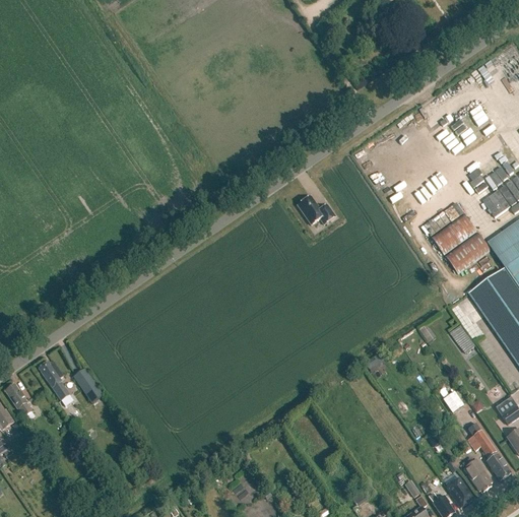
[(339,27),(328,23),(325,31),(336,36),(339,27)]
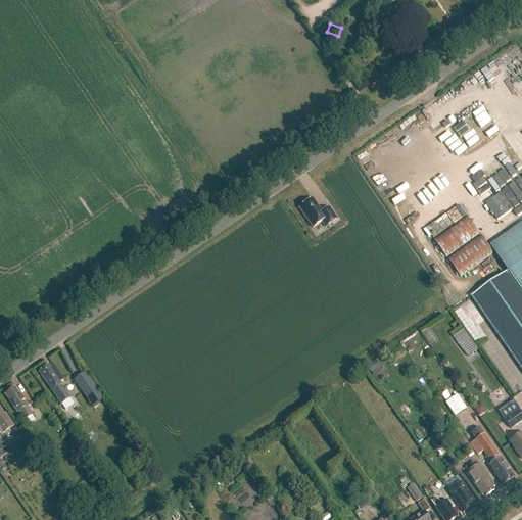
[(485,63),(472,67),(476,80),(488,76),(485,63)]
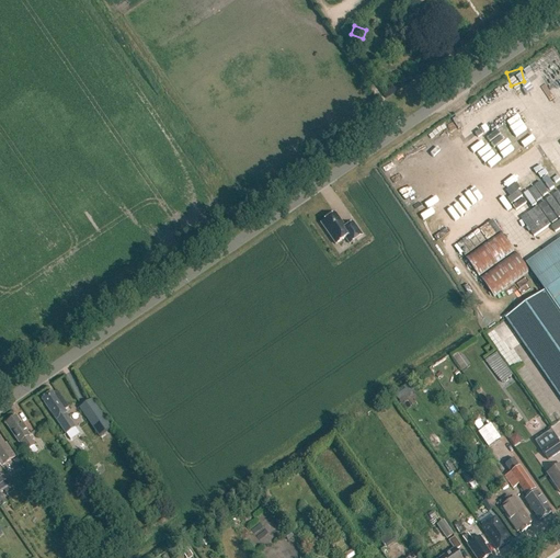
[(482,90),(486,100),(502,93),(499,84),(482,90)]
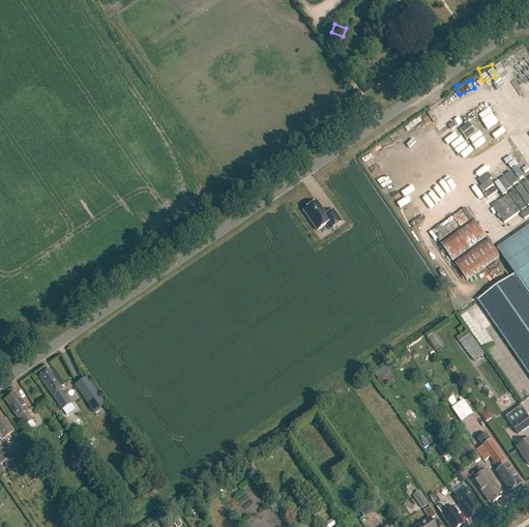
[(460,118),(470,111),(467,106),(457,113),(460,118)]
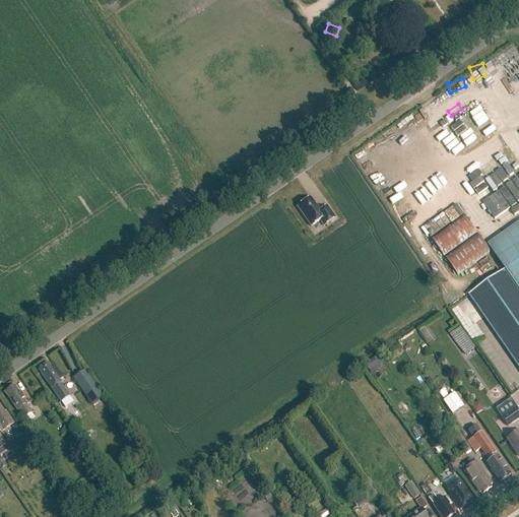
[(477,130),(490,123),(480,109),(472,115),(473,117),(471,119),(477,130)]
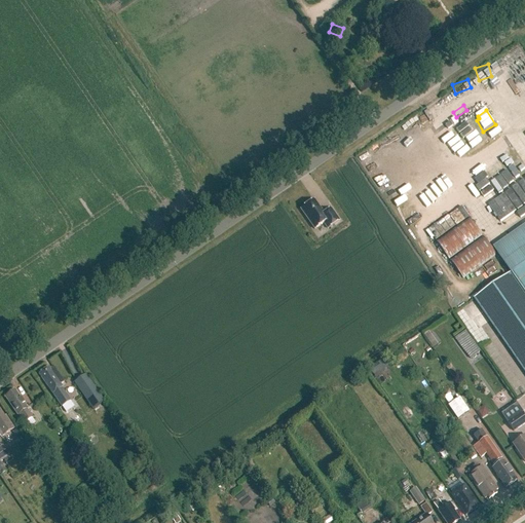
[(467,141),(480,134),(474,123),(461,129),(467,141)]
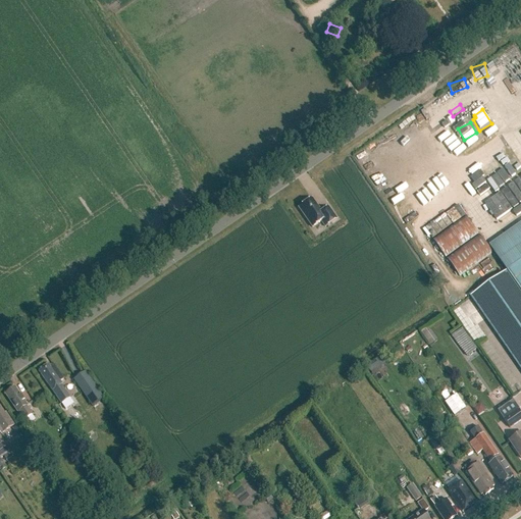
[(404,139),(412,132),(406,124),(397,133),(404,139)]
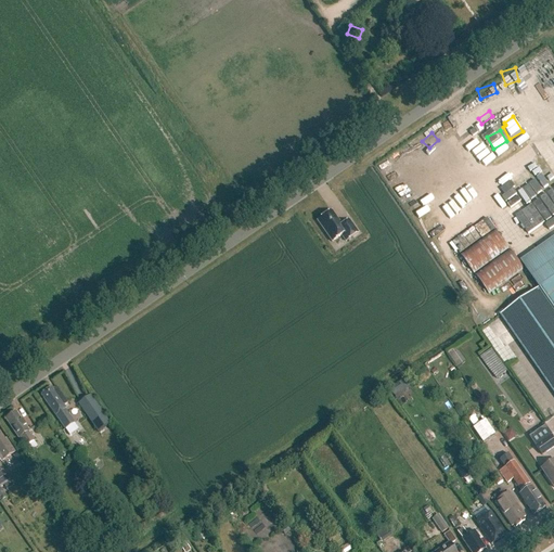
[(553,168),(553,139),(549,142),(553,151),(542,159),(550,172),(553,168)]
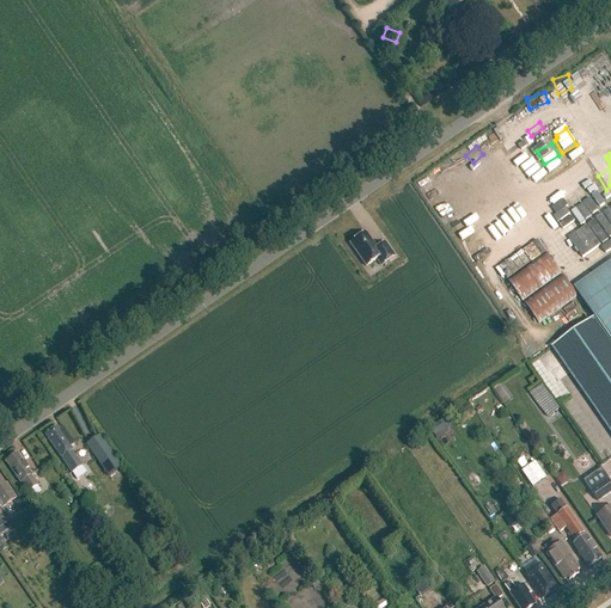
[(542,158),(529,167),(532,172),(545,163),(542,158)]
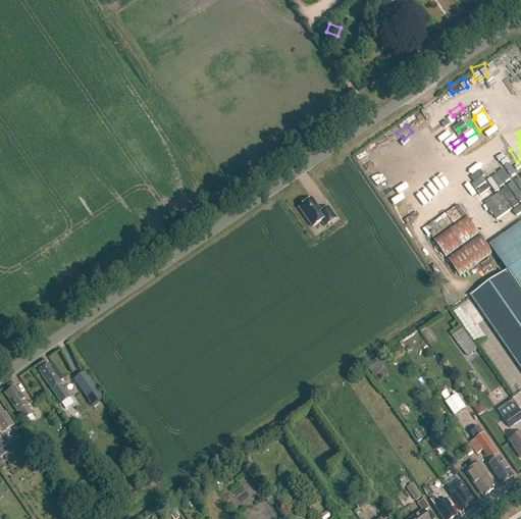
[(482,135),(470,141),(473,147),(484,141),(482,135)]
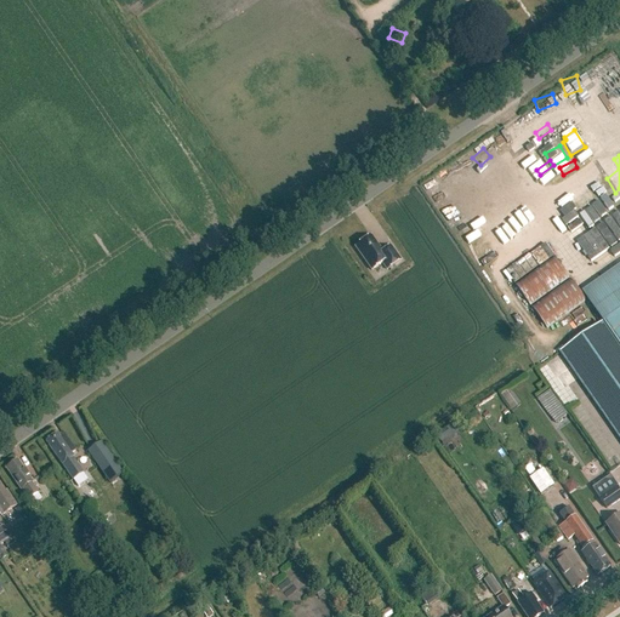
[(607,190),(604,186),(603,186),(596,173),(587,178),(597,195),(607,190)]
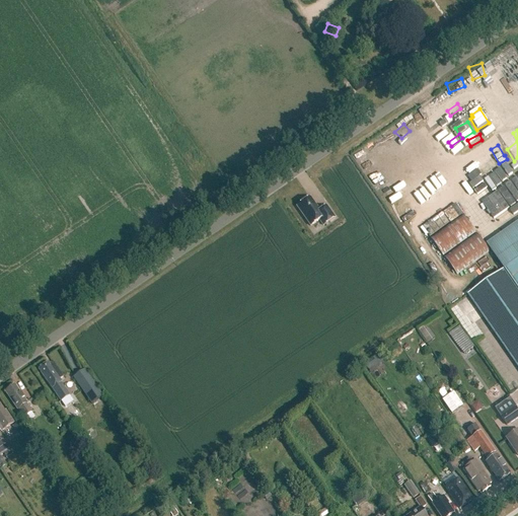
[(471,166),(488,155),(485,150),(467,161),(471,166)]
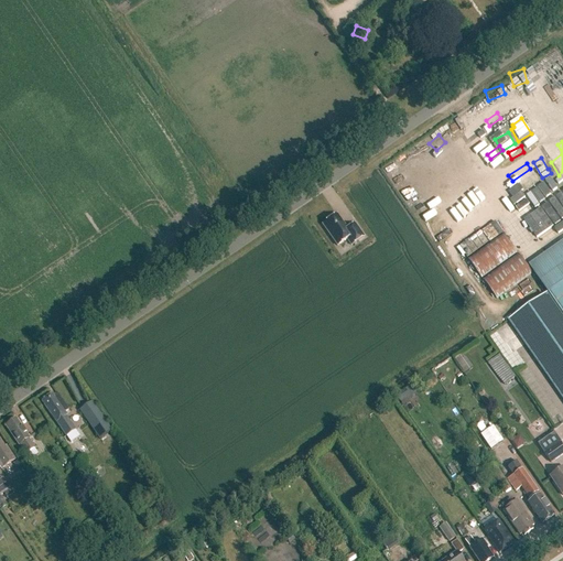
[(532,170),(528,173),(537,185),(541,182),(532,170)]
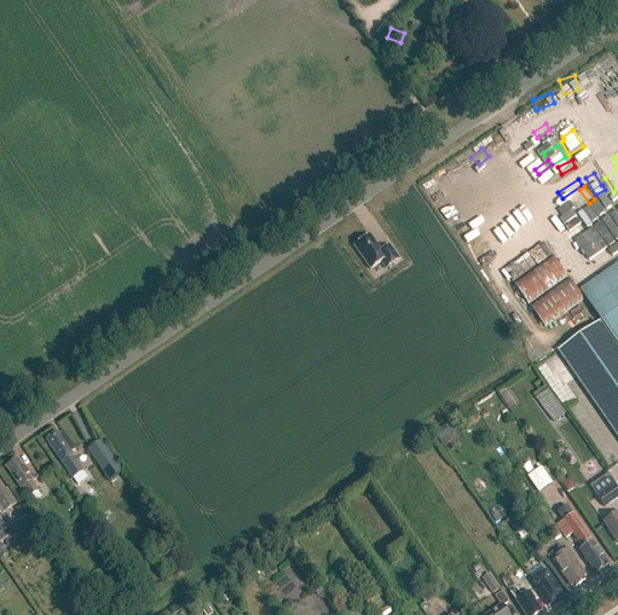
[(554,232),(572,222),(567,215),(566,215),(562,206),(561,207),(556,198),(559,197),(555,191),(537,201),(554,232)]
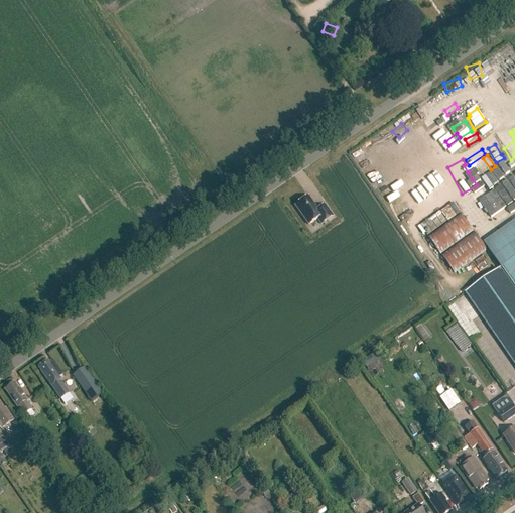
[(508,172),(514,167),(514,166),(513,163),(505,168),(508,172)]
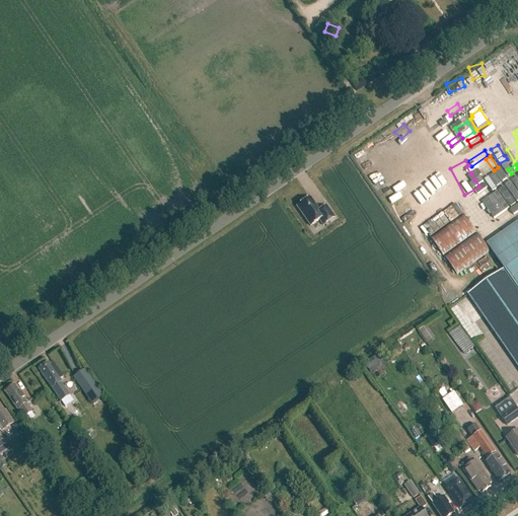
[(446,177),(453,189),(457,186),(451,174),(446,177)]
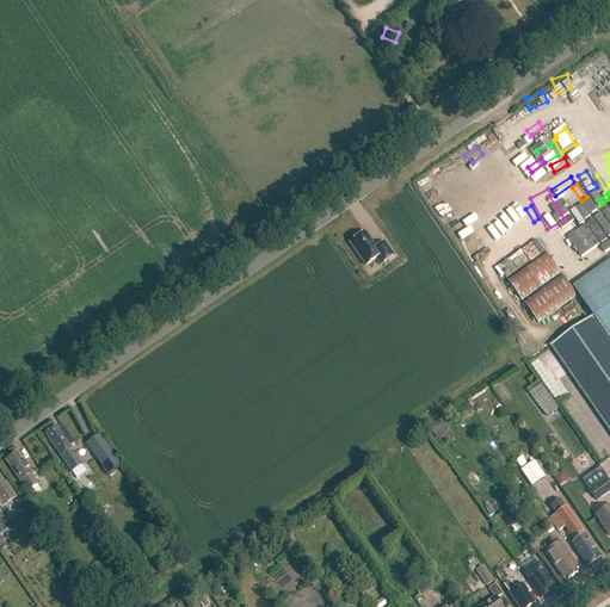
[(602,230),(607,228),(601,215),(595,218),(602,230)]
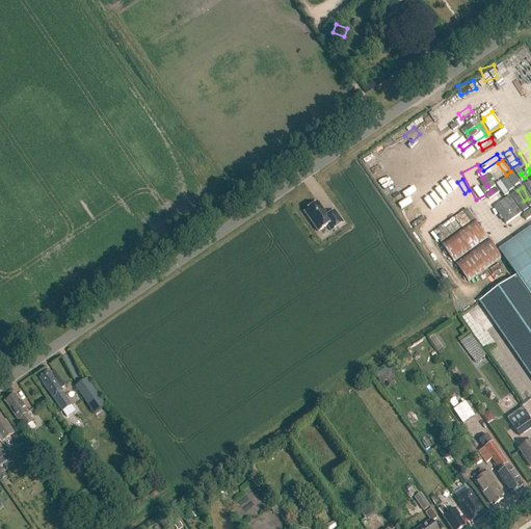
[(506,191),(499,194),(497,190),(488,195),(496,210),(498,209),(502,216),(515,209),(506,191)]
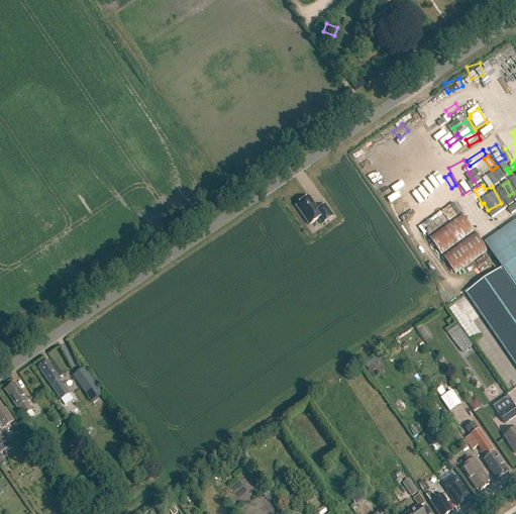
[(501,186),(497,189),(504,200),(508,197),(501,186)]
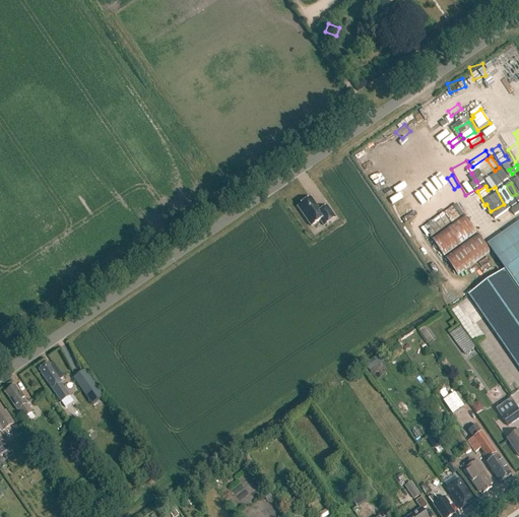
[(310,195),(297,204),(310,224),(319,218),(323,223),(334,215),(326,203),(319,208),(310,195)]
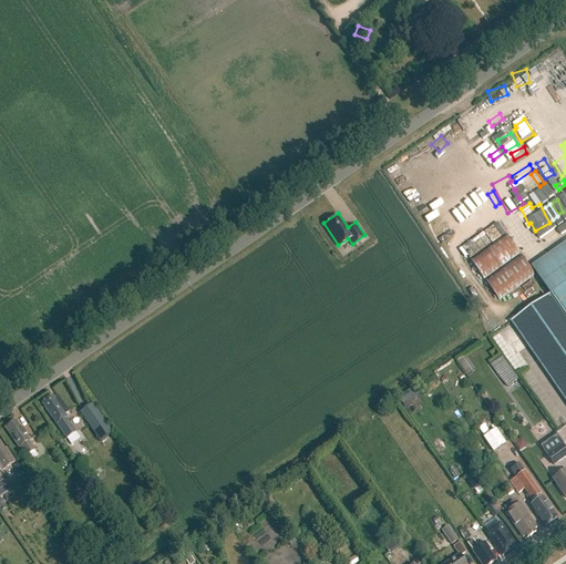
[(495,217),(481,225),(486,236),(501,229),(495,217)]
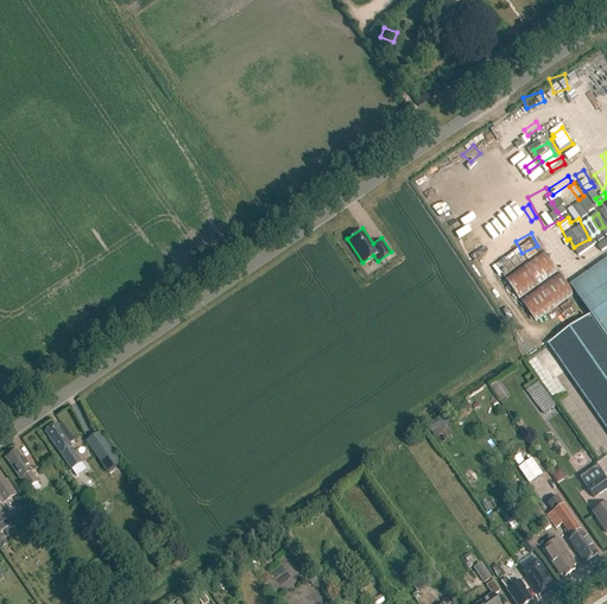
[(567,256),(570,250),(557,242),(554,248),(567,256)]
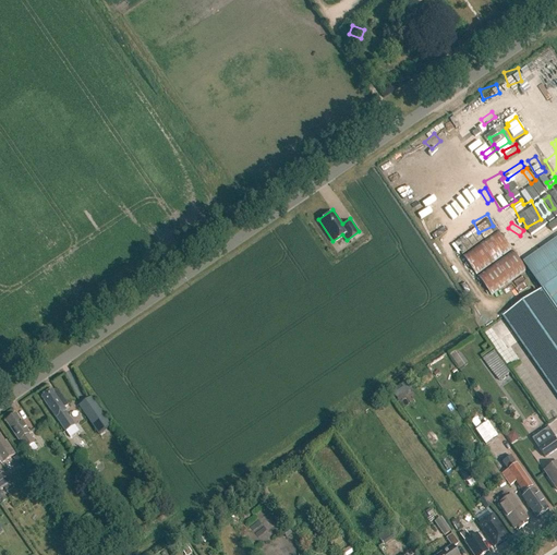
[(461,253),(491,293),(525,267),(497,228),(461,253)]
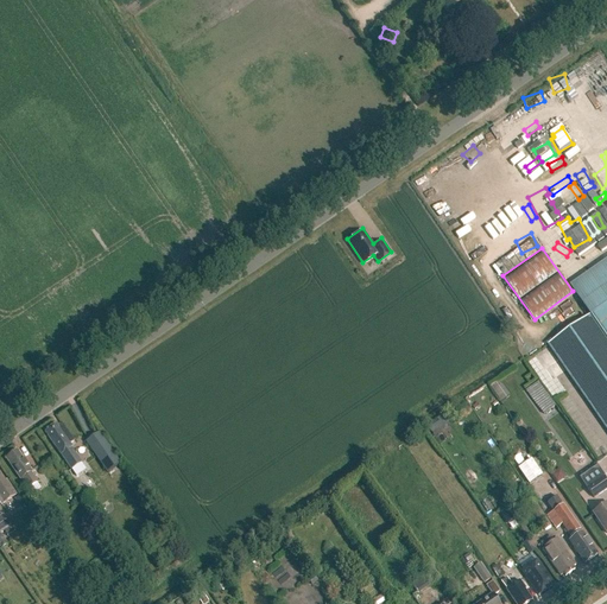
[(589,313),(548,343),(606,427),(606,258),(569,284),(589,313)]
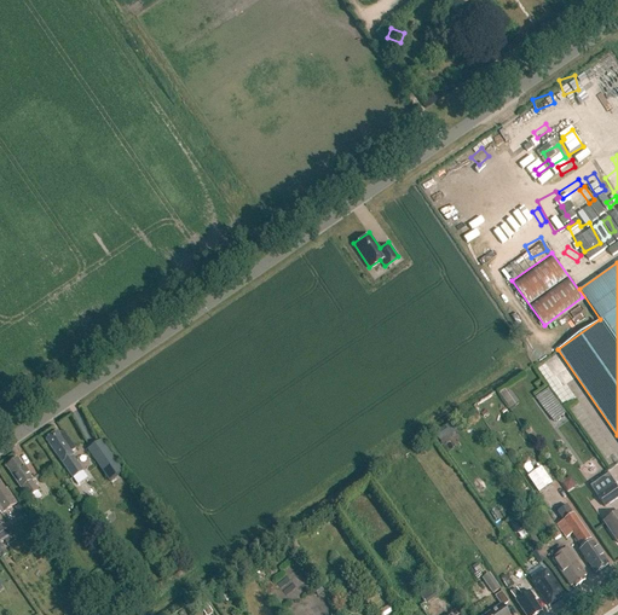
[(535,394),(553,418),(566,408),(548,384),(535,394)]
